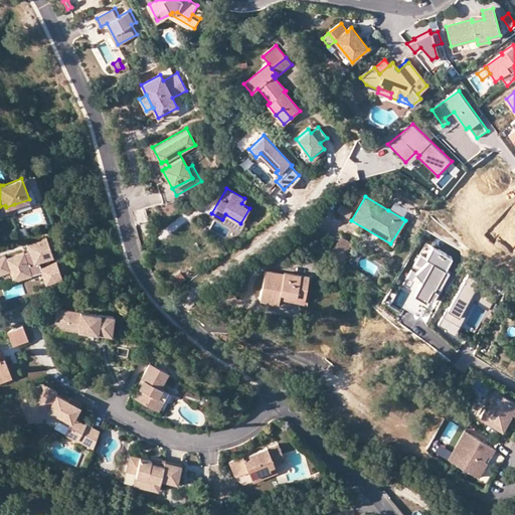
[(393,201),(388,210),(402,218),(407,209),(393,201)]
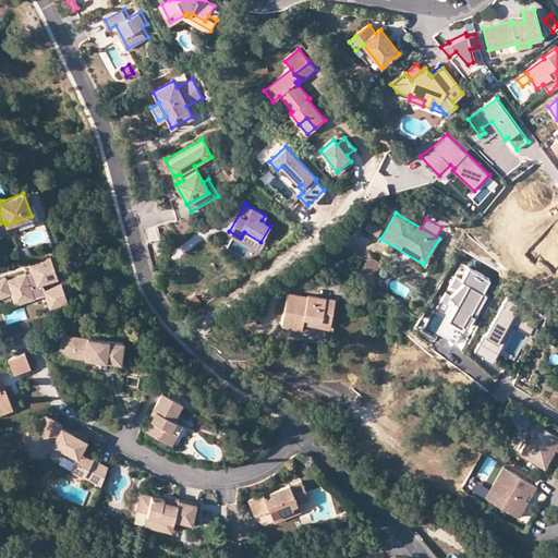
[(5,222),(0,223),(0,234),(19,228),(15,221),(7,225),(5,222)]
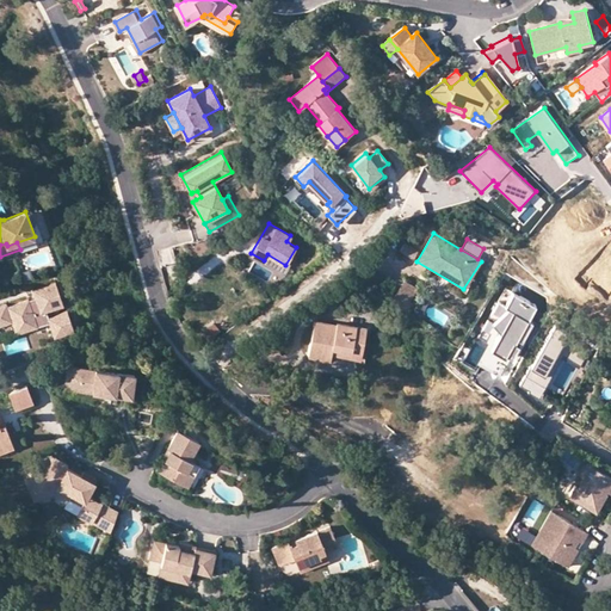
[(418,251),(405,242),(400,251),(413,259),(418,251)]
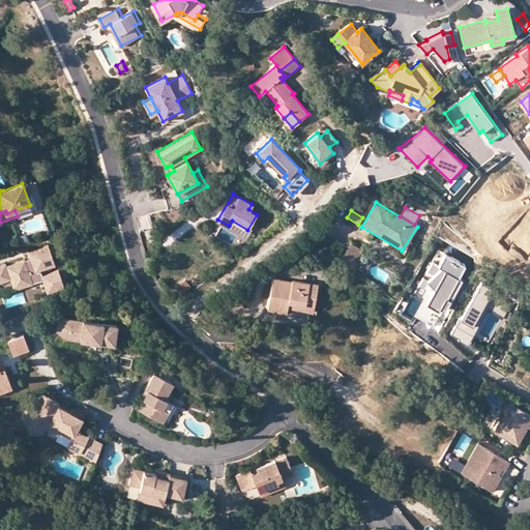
[(361,249),(350,243),(344,255),(346,257),(343,262),(352,270),(356,263),(354,262),(361,249)]
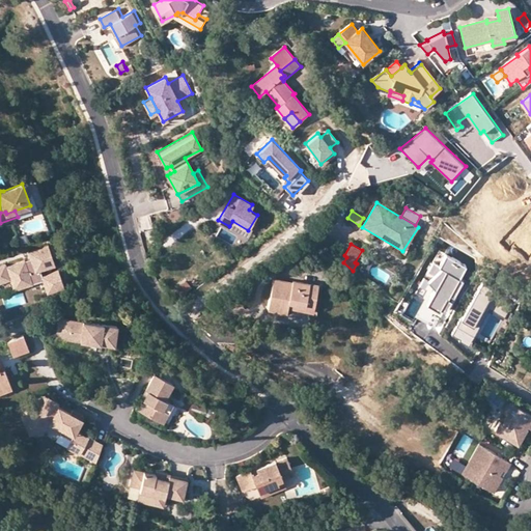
[(54,264),(47,245),(27,252),(29,258),(30,261),(25,263),(24,260),(5,267),(6,271),(0,273),(0,282),(9,280),(11,285),(20,282),(22,287),(42,280),(46,292),(63,286),(57,270),(40,275),(38,270),(54,264)]
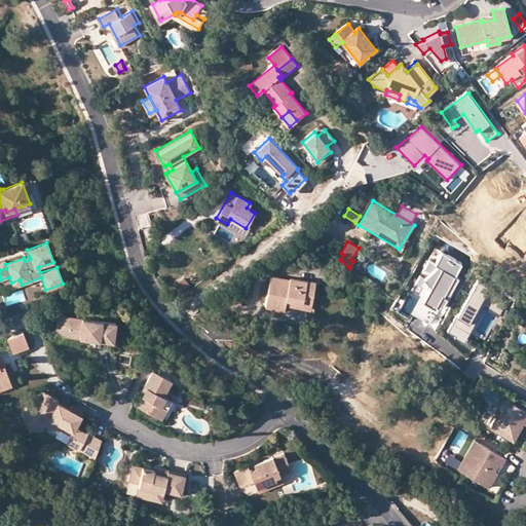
[(456,275),(463,264),(443,252),(437,264),(443,268),(431,288),(424,300),(441,309),(448,297),(445,295),(447,292),(450,294),(460,277),(456,275)]
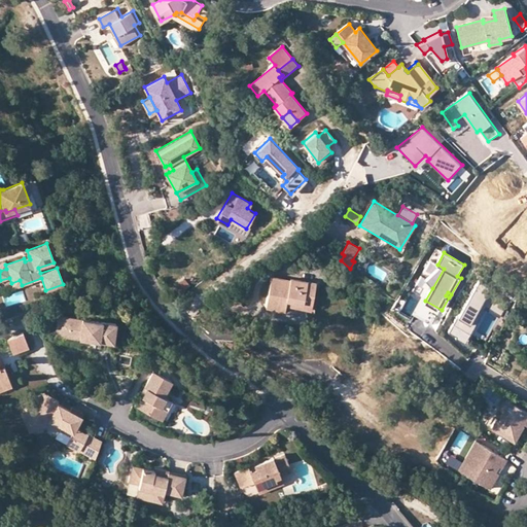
[(444,269),(437,265),(430,260),(425,270),(430,273),(424,278),(432,288),(444,269)]
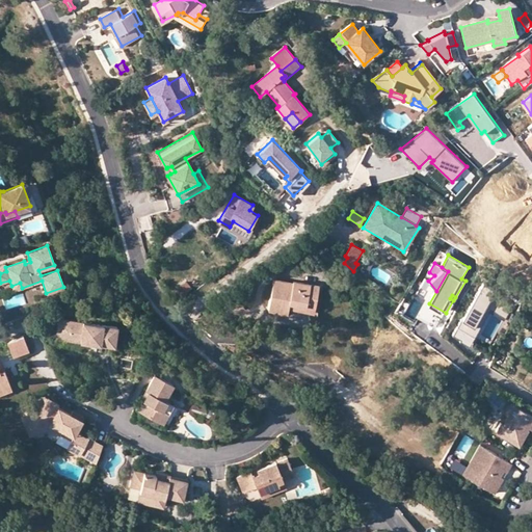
[(289,312),(289,308),(290,302),(316,307),(318,294),(320,286),(294,281),(294,283),(274,280),(269,309),(289,312)]
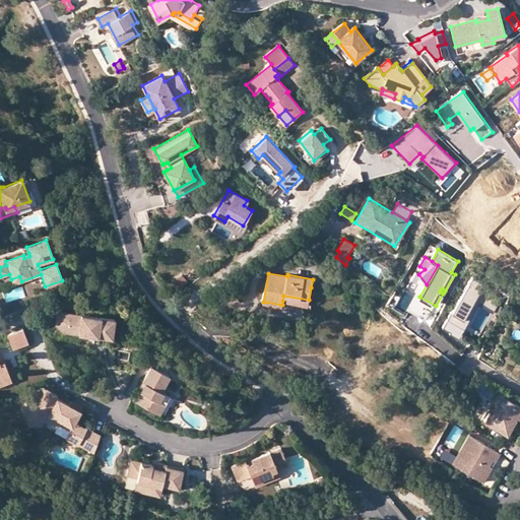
[(187,280),(182,275),(176,280),(180,286),(187,280)]
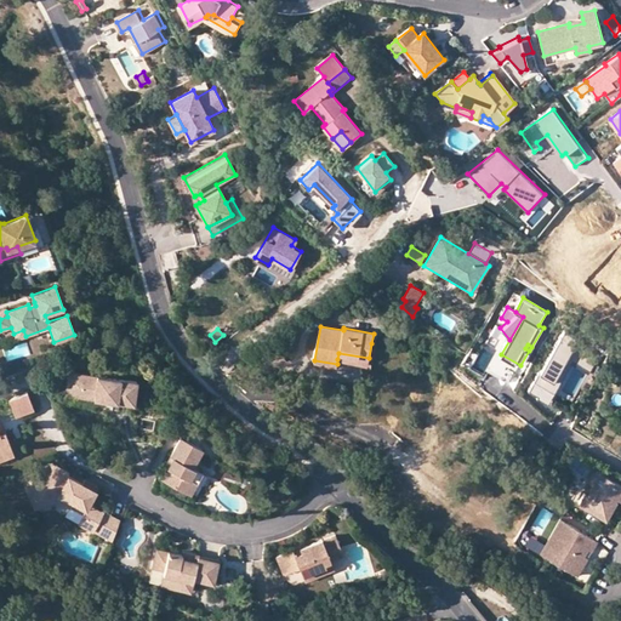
[(527,391),(545,404),(573,364),(590,374),(598,358),(564,329),(527,391)]
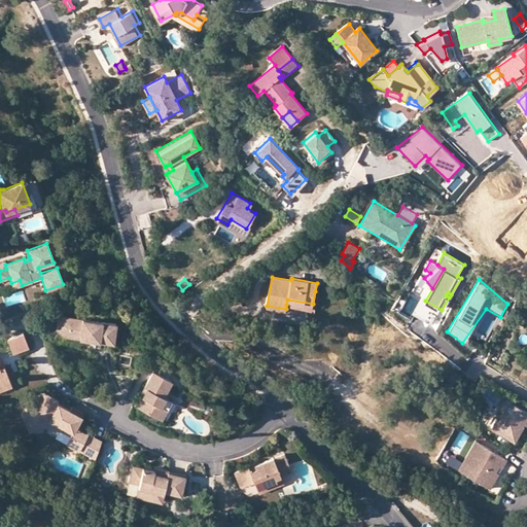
[(319,291),(315,291),(313,304),(287,300),(286,305),(315,310),(319,291)]
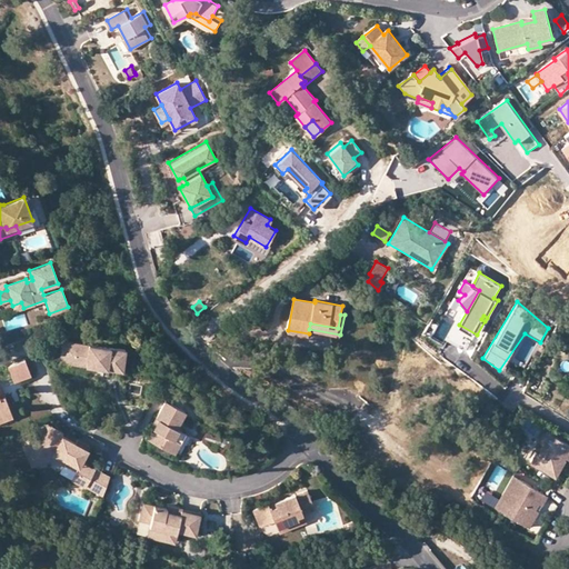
[(65,341),(63,352),(75,355),(73,363),(99,368),(125,371),(127,350),(65,341)]
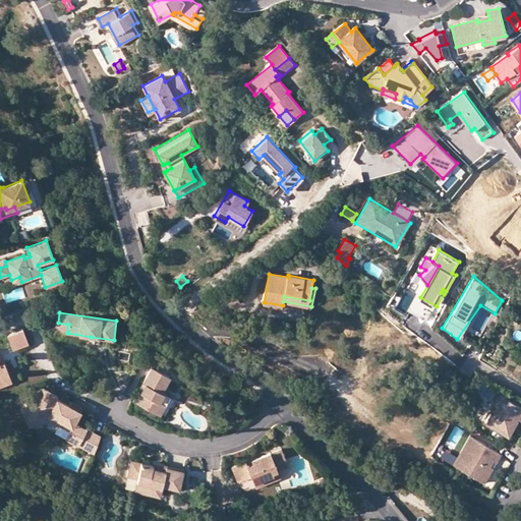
[(57,332),(67,333),(68,325),(58,323),(57,332)]
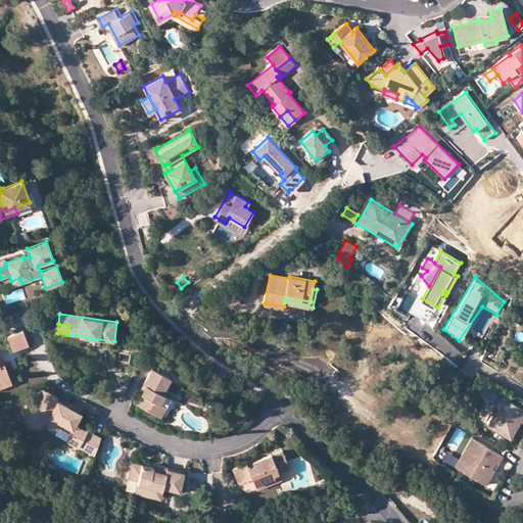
[(8,336),(11,345),(16,344),(18,349),(30,345),(24,330),(8,336)]
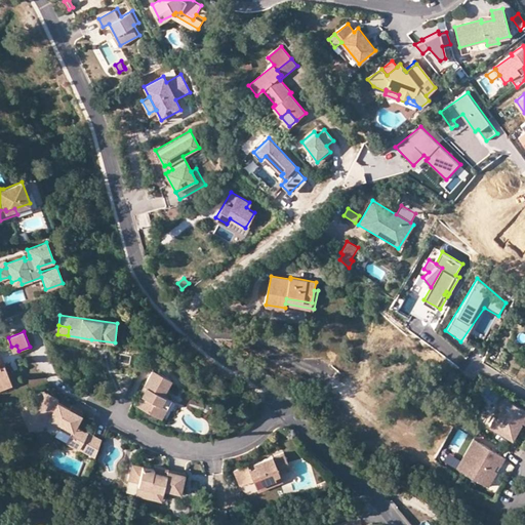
[(0,365),(0,357),(2,357),(0,352),(0,389),(12,385),(10,378),(5,365),(1,366),(0,365)]
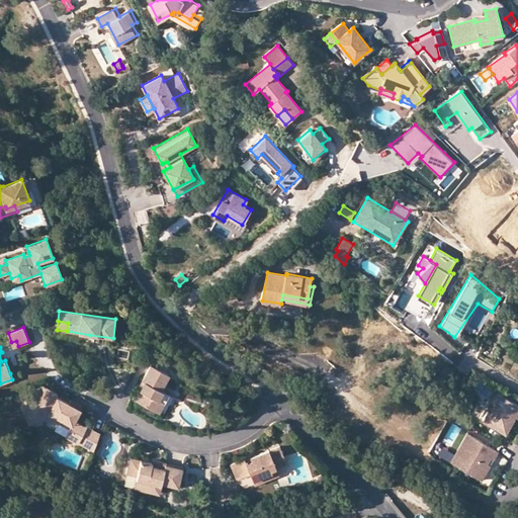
[(152,364),(144,380),(146,381),(141,391),(136,400),(161,414),(166,404),(160,401),(165,392),(162,391),(171,374),(152,364)]
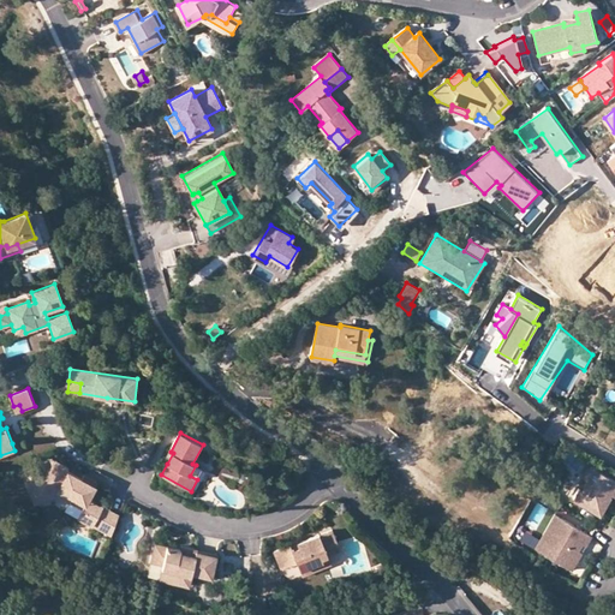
[(94,502),(99,494),(84,487),(87,481),(72,472),(73,470),(59,461),(28,475),(36,497),(46,494),(48,500),(59,495),(73,502),(77,497),(88,503),(85,509),(90,512),(87,520),(113,536),(120,517),(108,509),(94,502)]
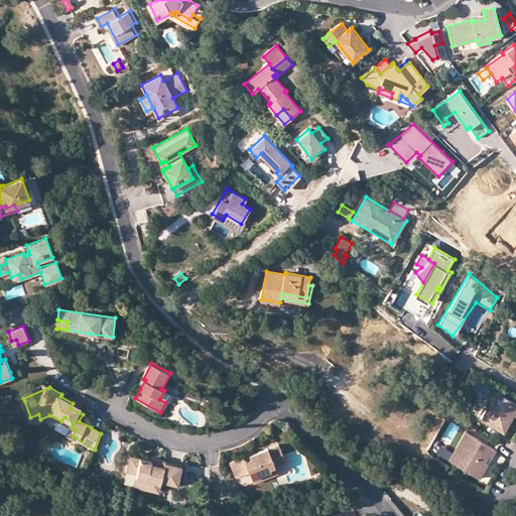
[(488,398),(494,402),(499,393),(494,389),(488,398)]
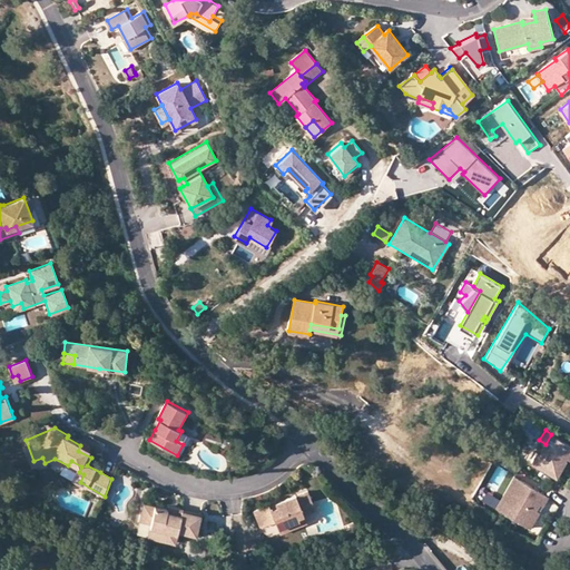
[(188,434),(182,431),(176,441),(183,444),(188,434)]
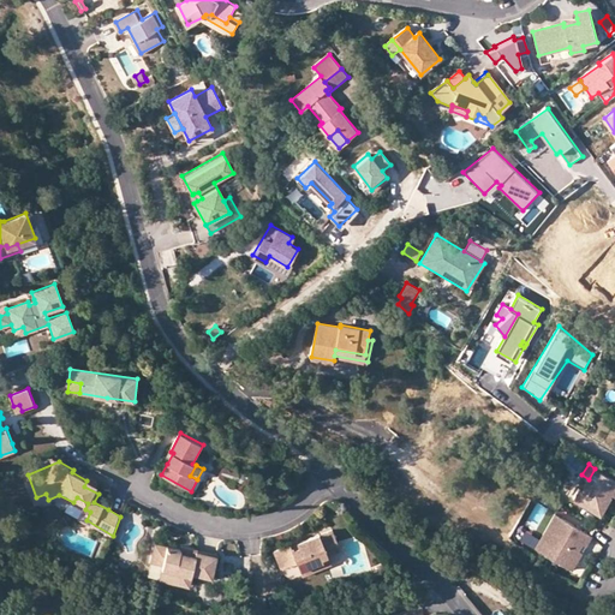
[(614,479),(595,469),(589,479),(584,488),(581,487),(573,500),(599,515),(611,494),(614,495),(614,479)]
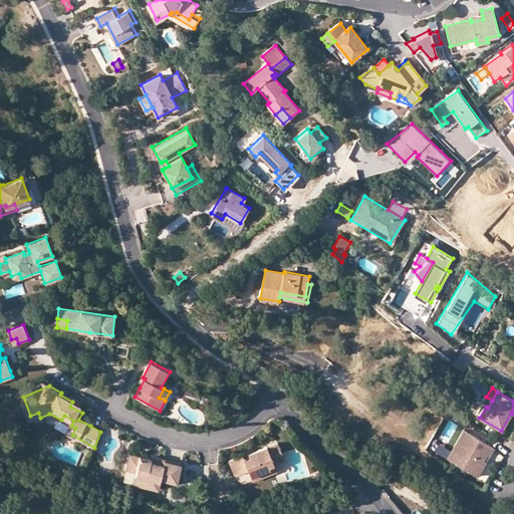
[(74,399),(72,402),(70,407),(82,413),(85,405),(74,399)]
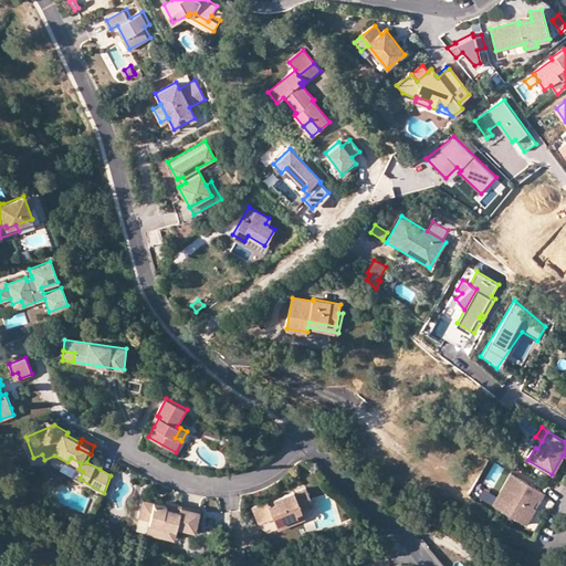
[(67,462),(79,469),(81,463),(71,458),(67,462)]
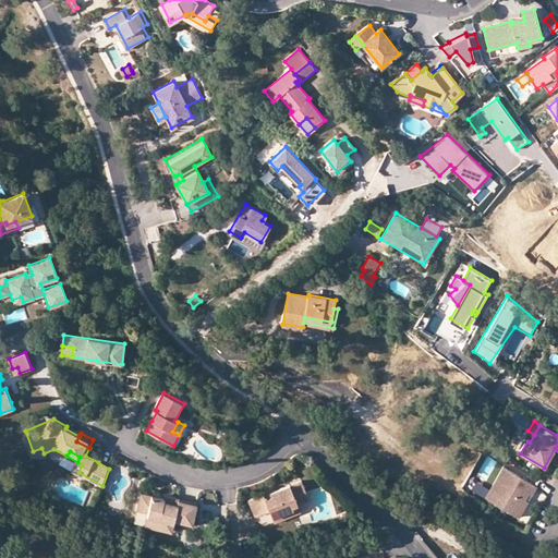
[(73,470),(79,472),(82,464),(77,462),(73,470)]
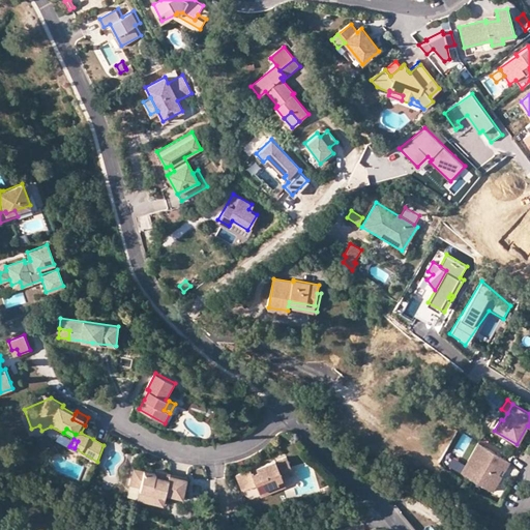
[(479,444),(467,466),(473,469),(469,477),(493,492),(502,476),(499,475),(503,469),(505,471),(510,463),(479,444)]
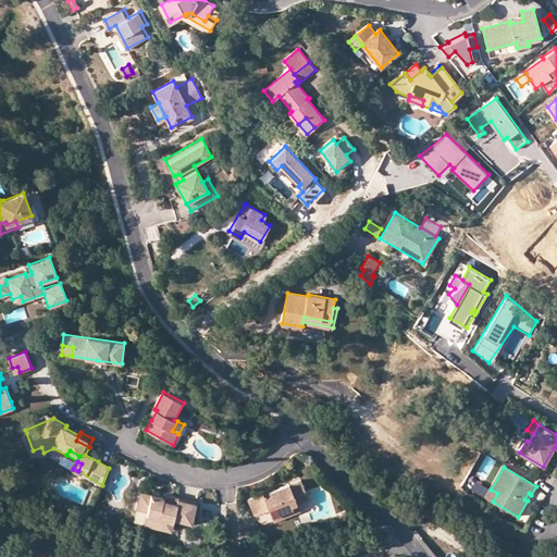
[(289,504),(295,502),(307,497),(299,479),(288,484),(287,483),(268,492),(269,494),(263,496),(262,494),(261,493),(247,498),(254,515),(260,511),(268,508),(270,516),(291,507),(289,504)]
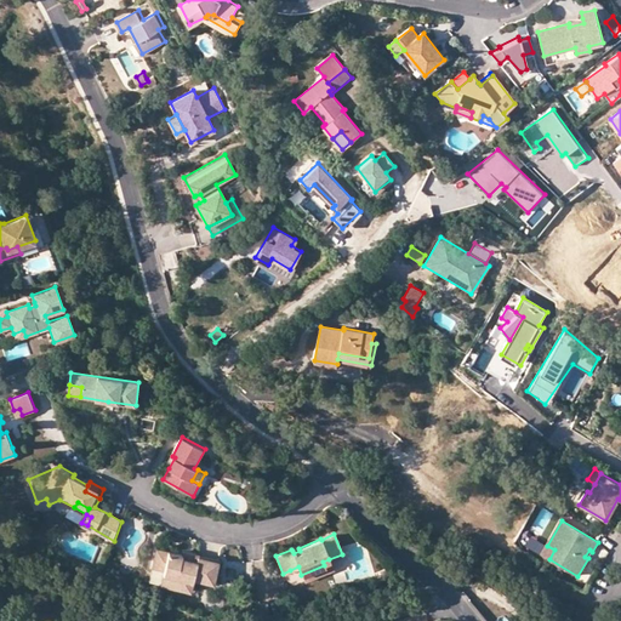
[(541,554),(550,559),(554,550),(547,546),(541,554)]
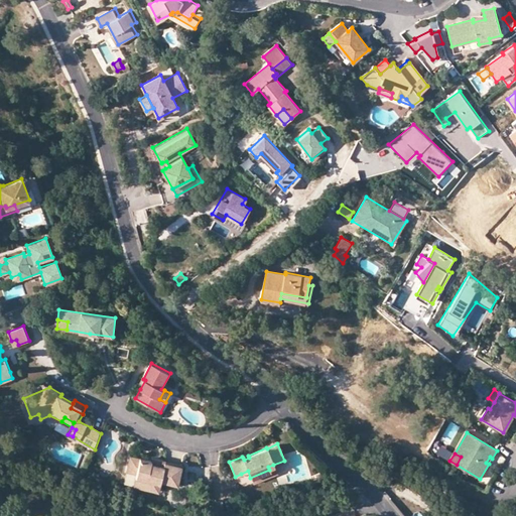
[(135,486),(147,489),(149,481),(161,484),(162,481),(178,485),(183,468),(174,466),(166,464),(165,467),(152,464),(153,462),(132,457),(129,472),(139,474),(135,486)]
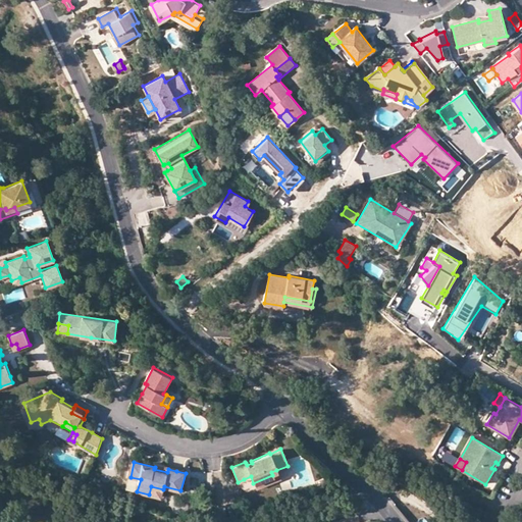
[(280,478),(276,470),(271,472),(272,475),(253,483),(255,488),(280,478)]
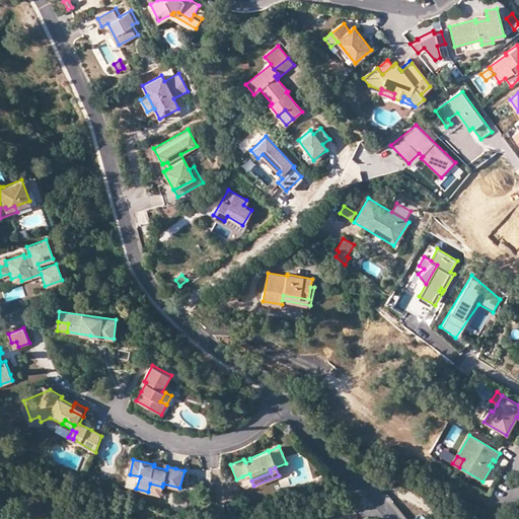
[(328,480),(324,474),(318,477),(321,484),(328,480)]
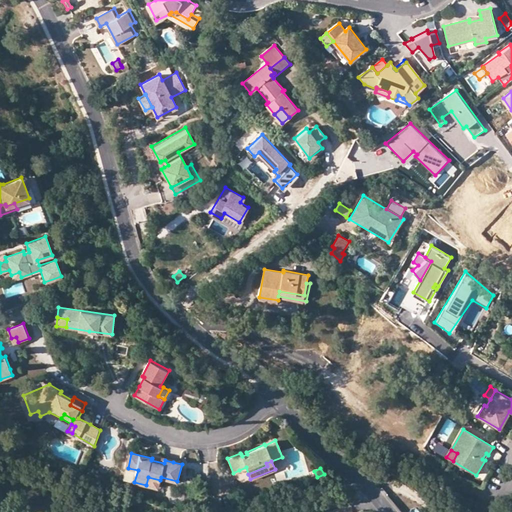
[(159,489),(160,480),(148,477),(146,485),(159,489)]
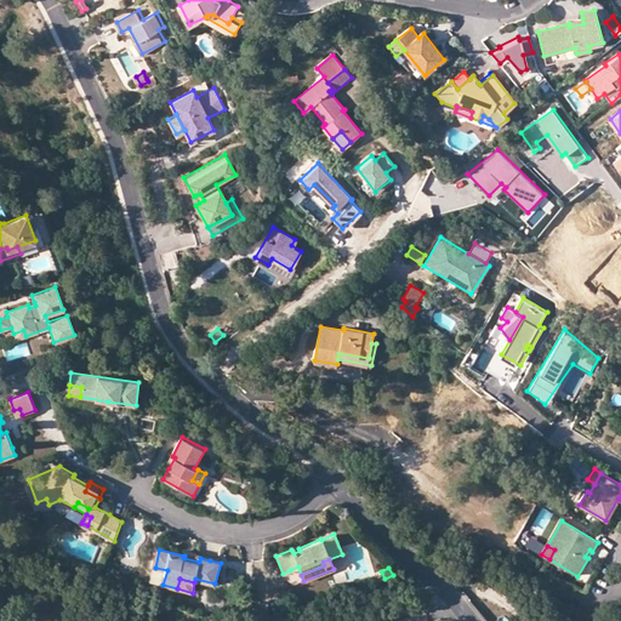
[(257,607),(257,620),(269,620),(269,607),(257,607)]
